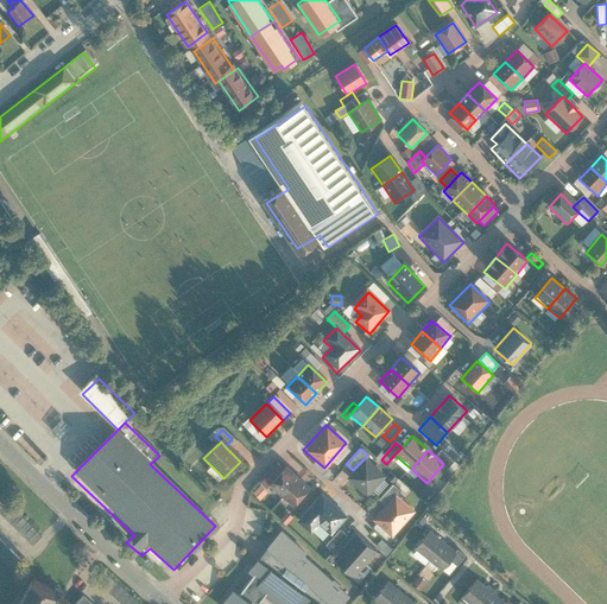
[(441,451),(436,457),(443,464),(449,469),(455,463),(441,451)]
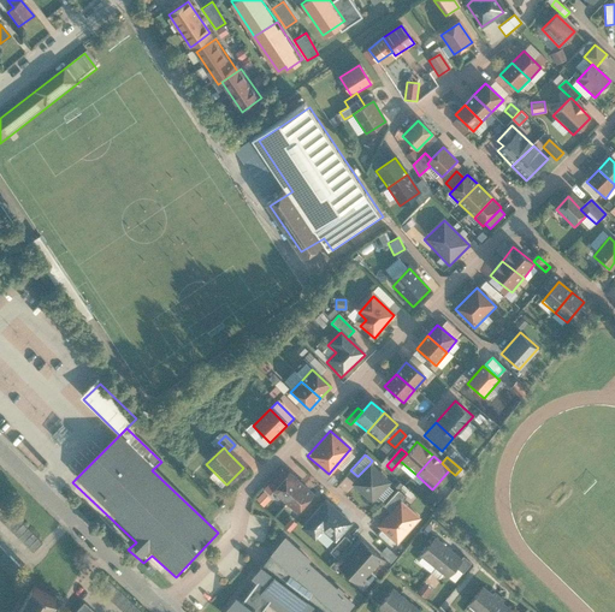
[(370,503),(389,482),(370,464),(358,476),(350,485),(370,503)]
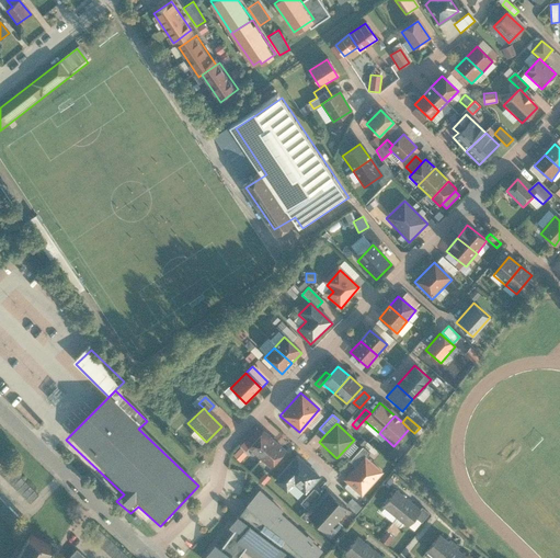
[(258,457),(274,440),(263,429),(247,447),(258,457)]
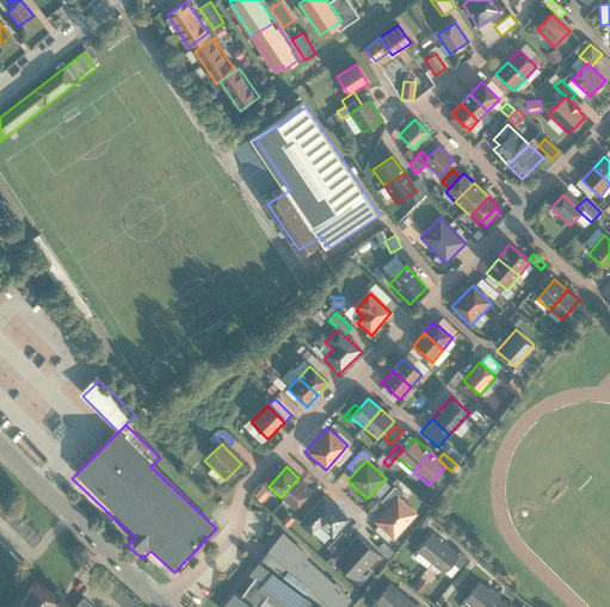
[(299,478),(281,497),(294,508),(310,489),(299,478)]
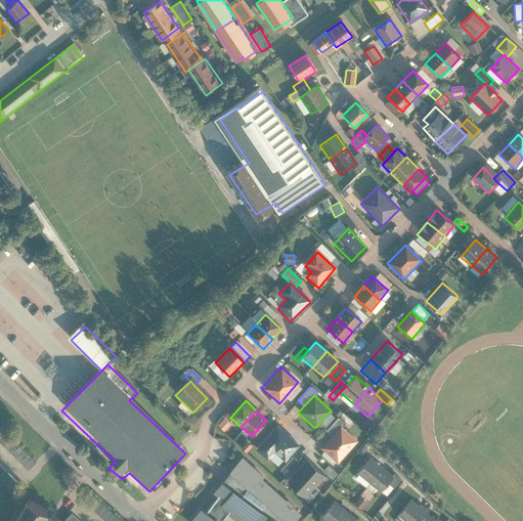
[(331,435),(340,426),(341,427),(344,424),(337,418),(325,431),(331,435)]
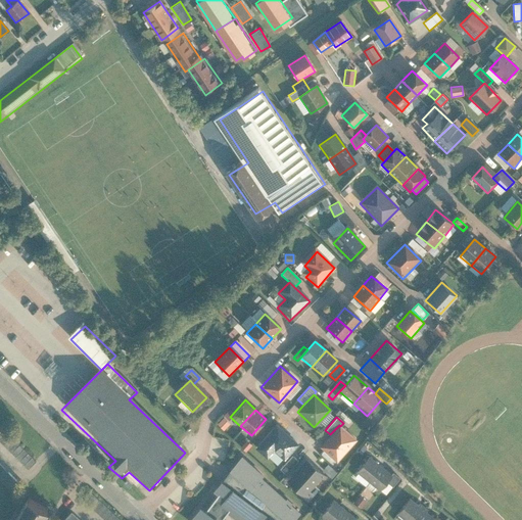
[(297,443),(275,424),(254,448),(267,460),(273,452),(283,461),(297,443)]
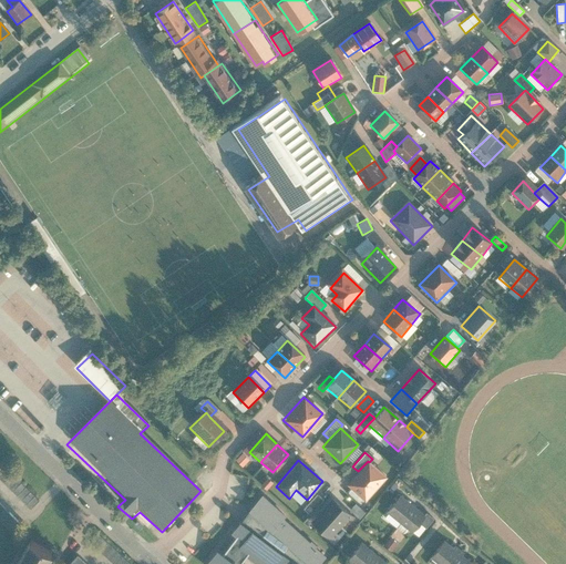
[(358,471),(346,485),(363,501),(386,477),(369,462),(368,461),(358,471)]
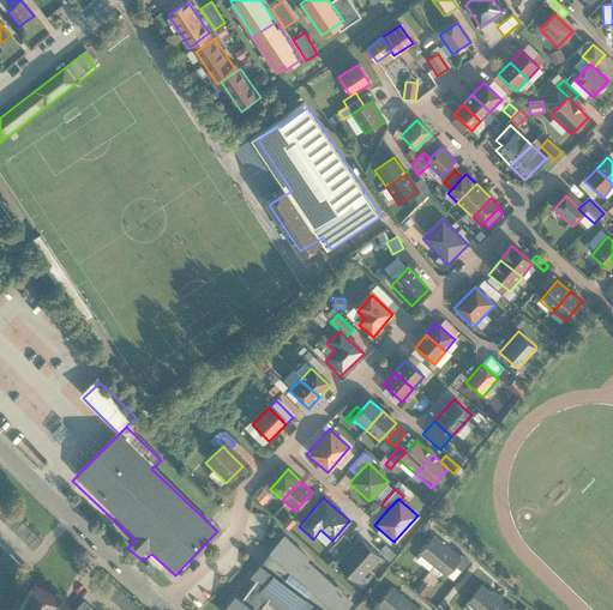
[(11,515),(6,511),(0,515),(0,519),(4,523),(11,515)]
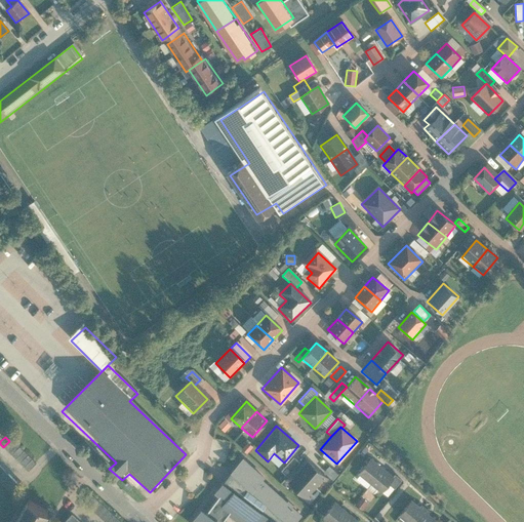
[(13,445),(9,441),(3,447),(7,451),(13,445)]
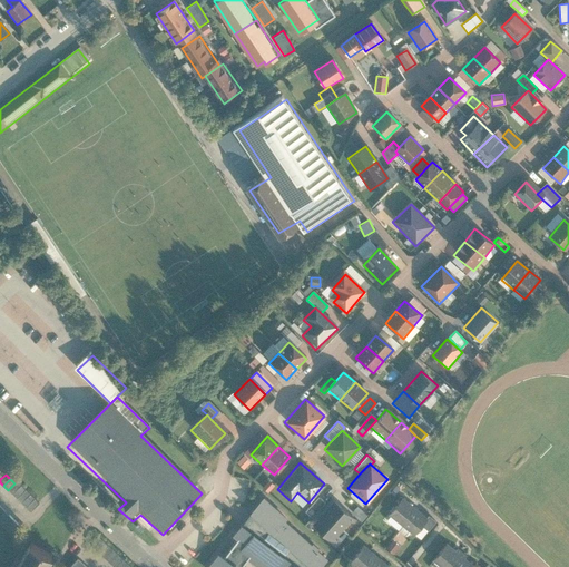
[(19,488),(15,484),(8,490),(12,495),(19,488)]
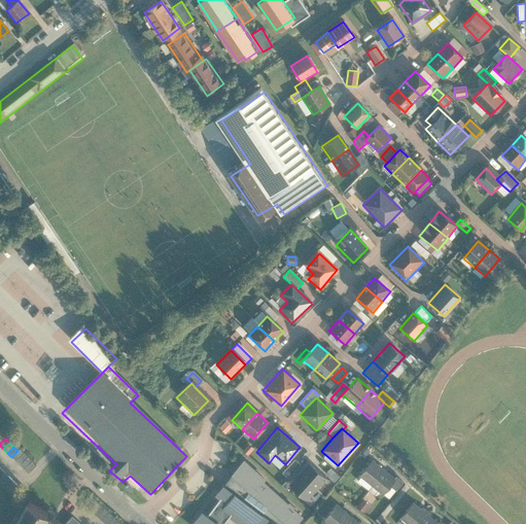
[(22,455),(18,451),(11,457),(14,461),(22,455)]
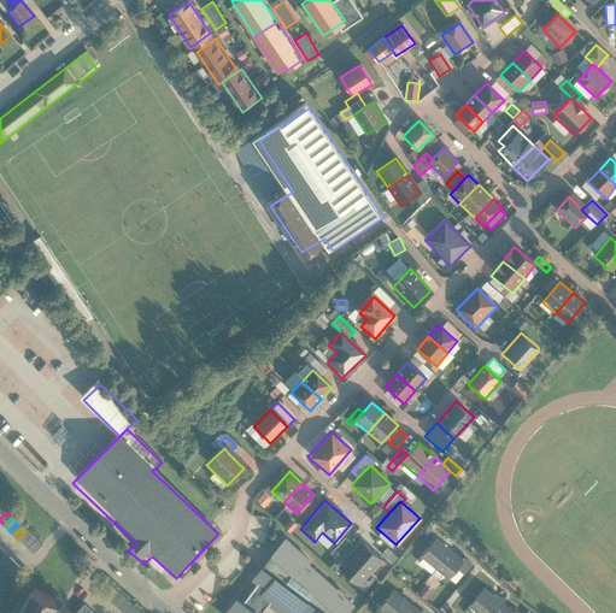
[(30,537),(25,532),(17,540),(22,544),(30,537)]
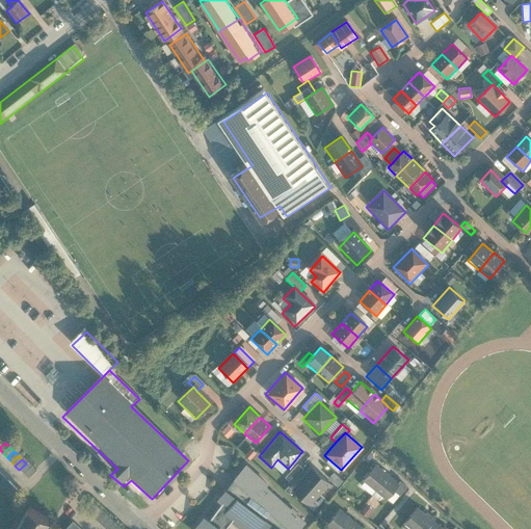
[(30,468),(26,464),(19,470),(23,474),(30,468)]
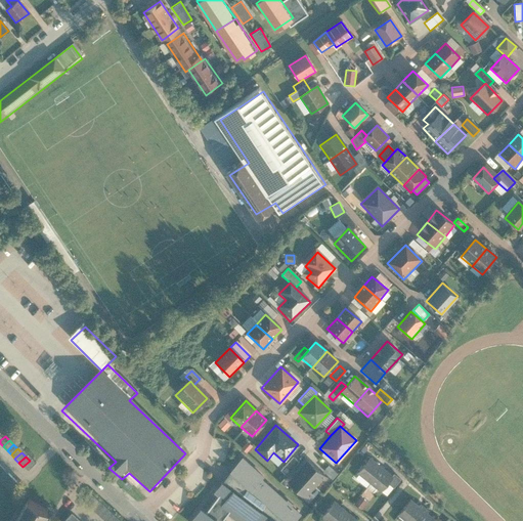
[(279,470),(286,476),(298,463),(292,457),(279,470)]
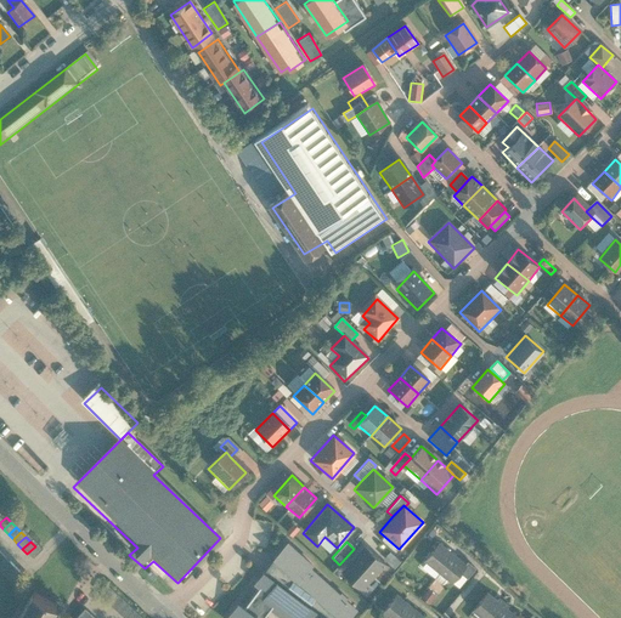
[(424,561),(438,572),(452,554),(439,543),(424,561)]
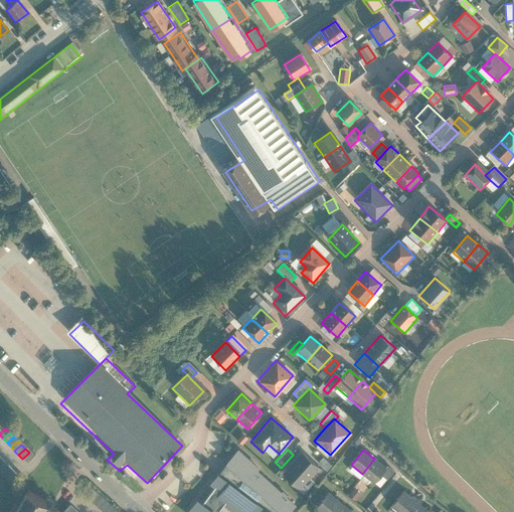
[(33,457),(29,453),(22,459),(26,463),(33,457)]
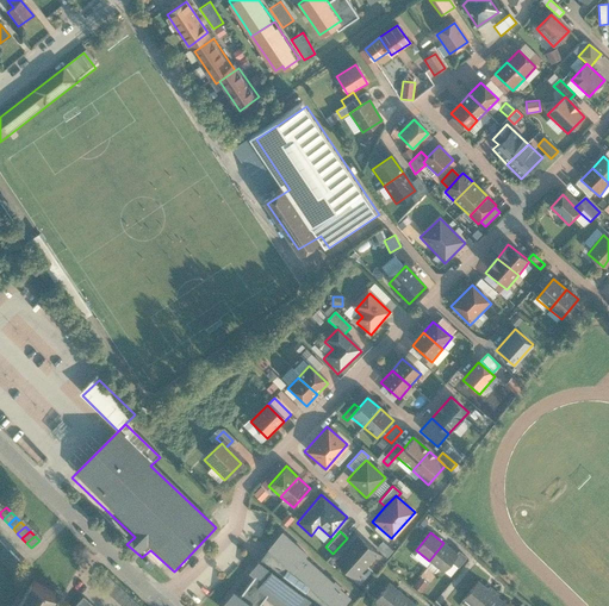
[(364,564),(374,553),(359,537),(347,549),(364,564)]
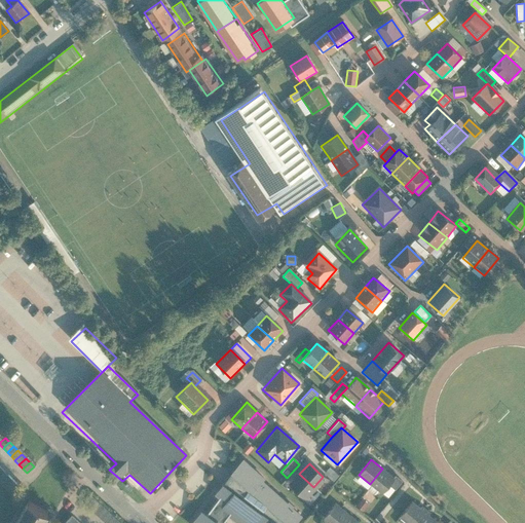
[(329,468),(323,474),(332,482),(338,476),(329,468)]
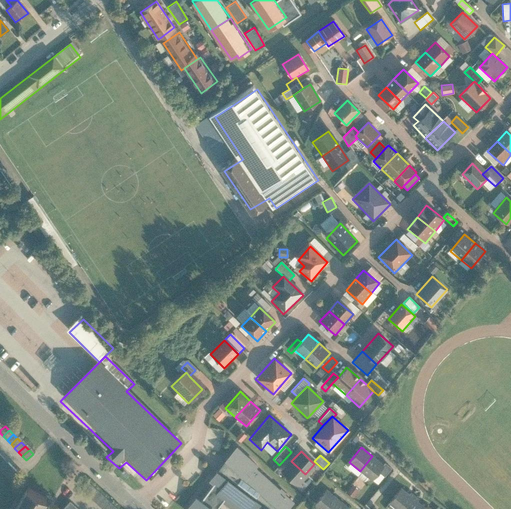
[(372,456),(360,471),(373,480),(384,465),(372,456)]
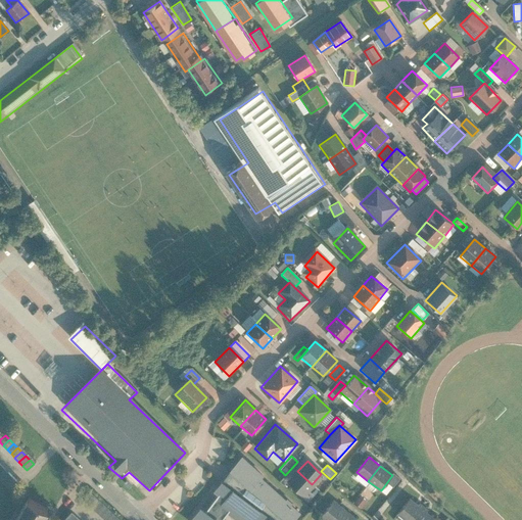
[(8,474),(4,469),(0,473),(0,479),(1,481),(8,474)]
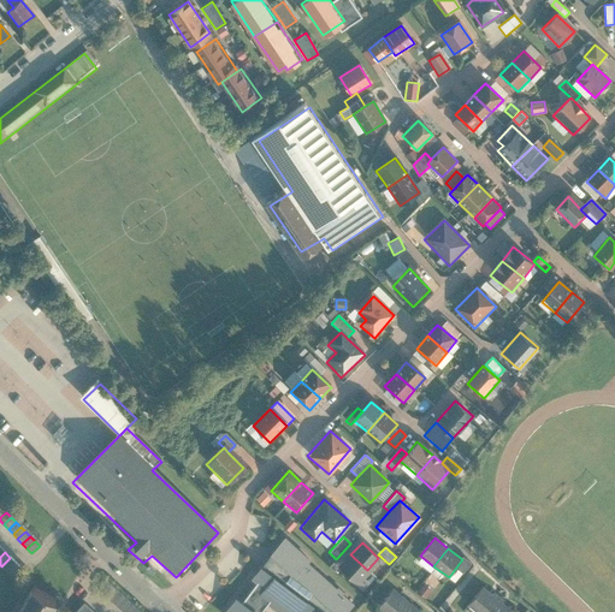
[(355,582),(367,570),(350,554),(338,566),(355,582)]
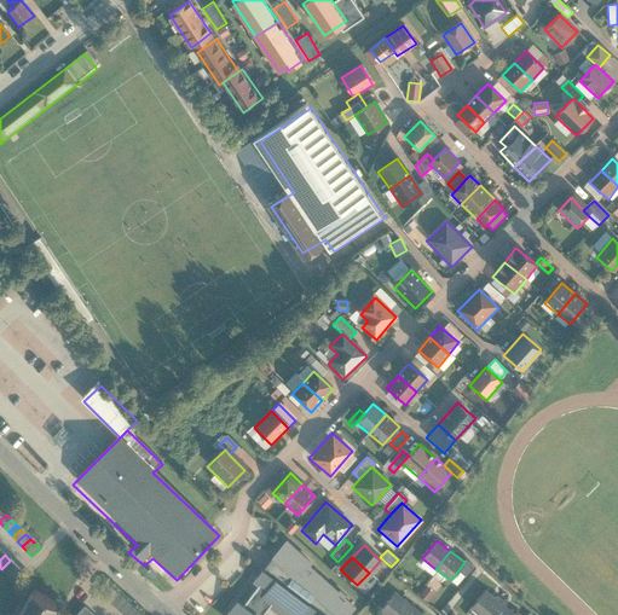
[(15,566),(10,561),(1,569),(6,574),(15,566)]
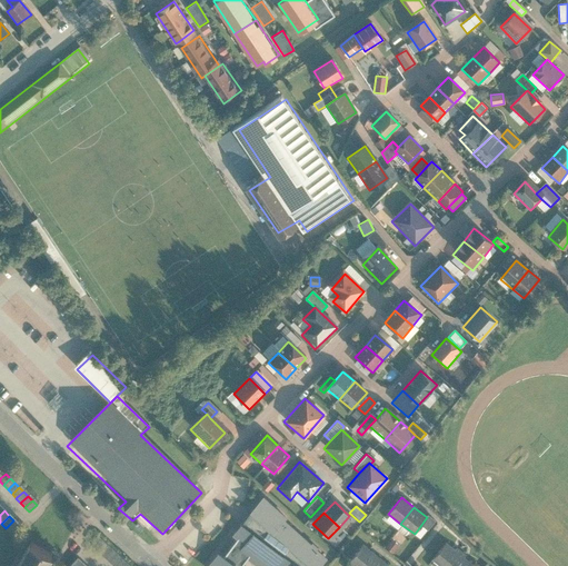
[(292,565),(242,519),(216,548),(236,565),(292,565)]
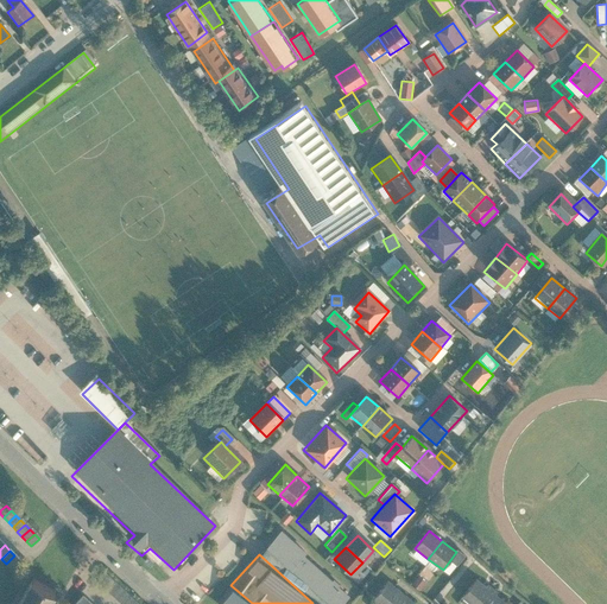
[(19,560),(14,555),(6,564),(11,568),(19,560)]
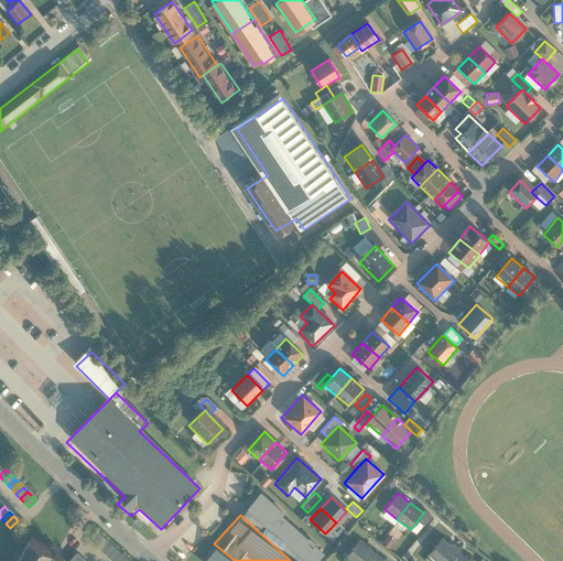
[(129,560),(94,528),(86,536),(112,560),(129,560)]
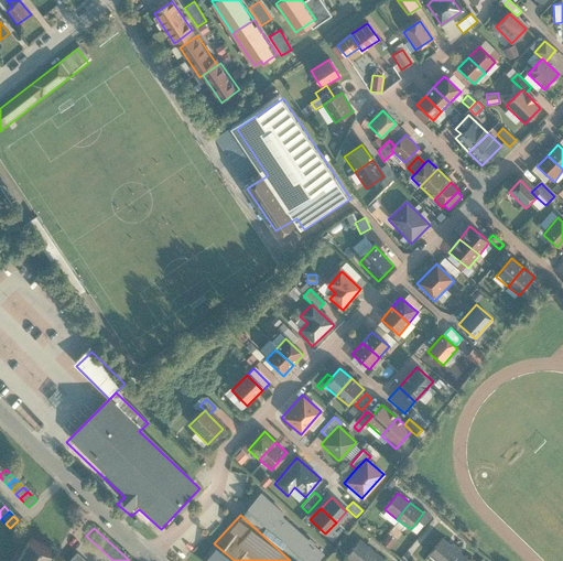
[(388,548),(393,541),(387,536),(381,542),(388,548)]
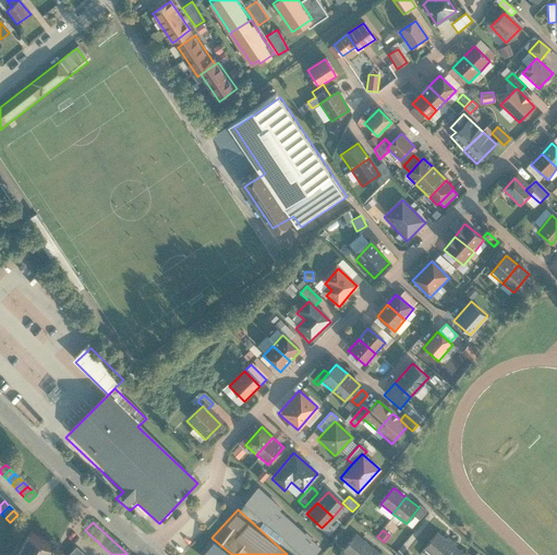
[(423,547),(431,554),(439,554),(451,541),(437,530),(423,547)]
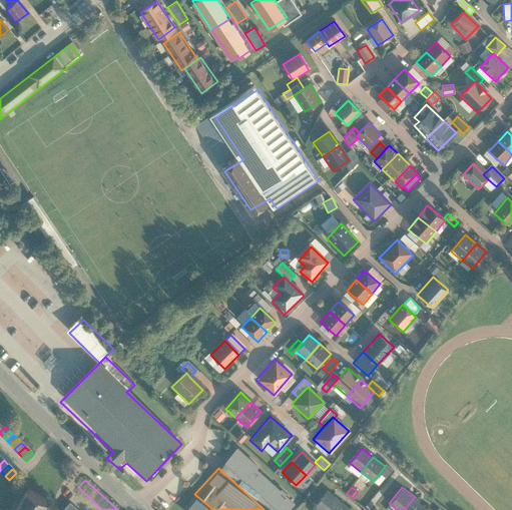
[(39,509),(45,500),(28,488),(14,509),(39,509)]
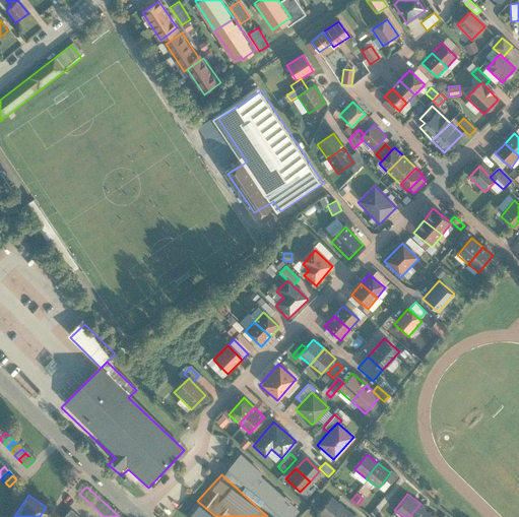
[(318,512),(323,516),(333,516),(342,506),(331,497),(318,512)]
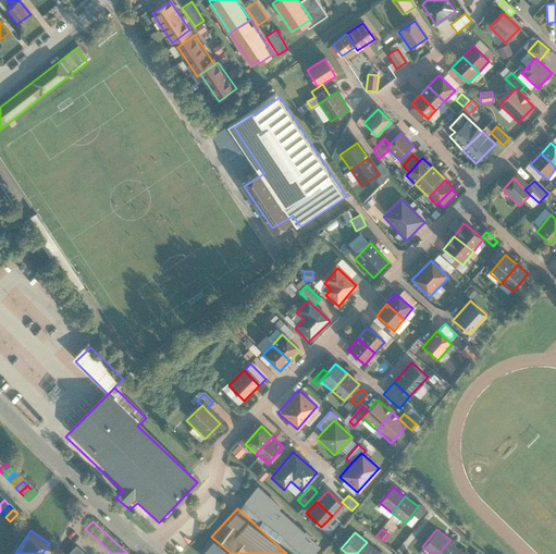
[(451,540),(439,553),(462,553),(464,552),(451,540)]
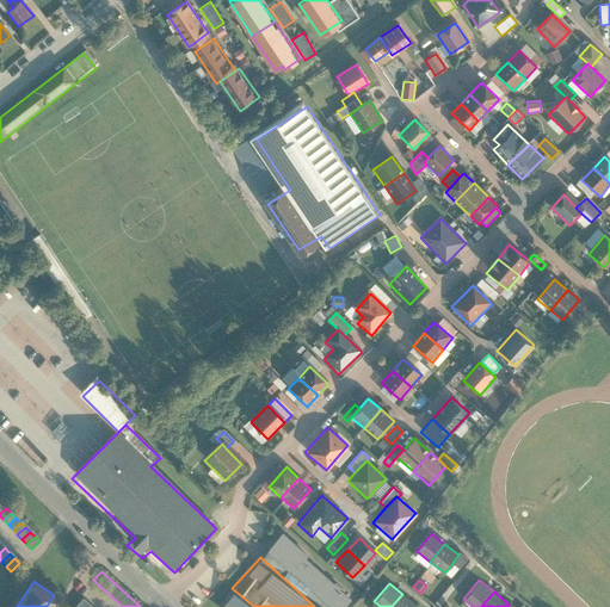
[(402,594),(392,606),(417,606),(402,594)]
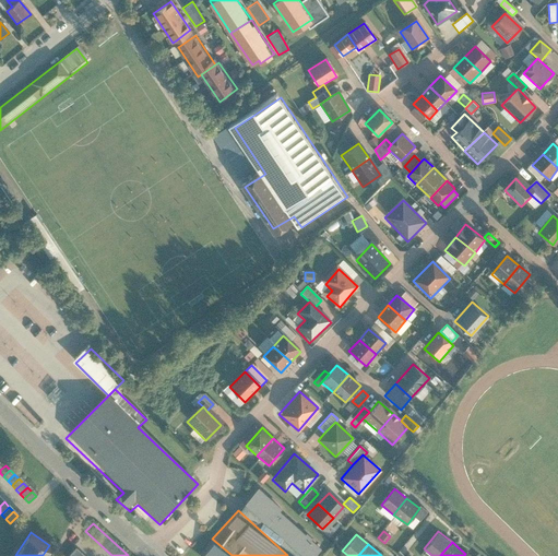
[(83,555),(73,546),(66,554),(67,555),(83,555)]
